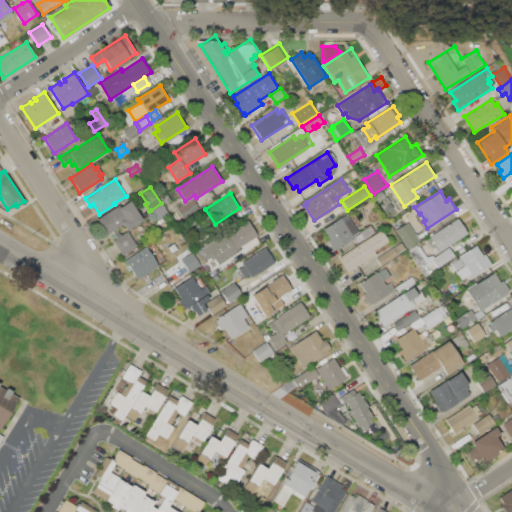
[(118,208),(130,201),(142,220),(126,229),(123,224),(107,234),(97,219),(117,206),(118,208)]
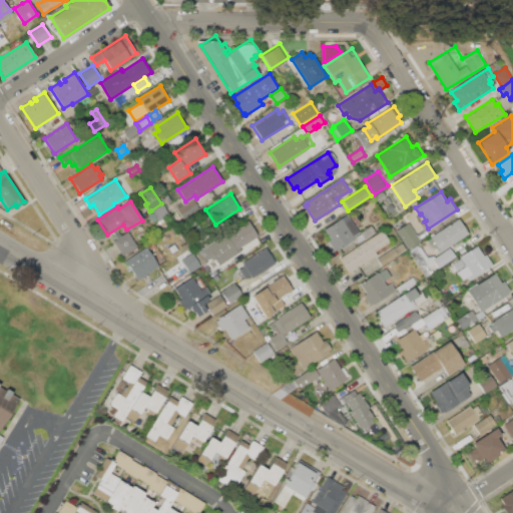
[(151,210),(161,203),(162,202),(169,214),(158,221),(151,210)]
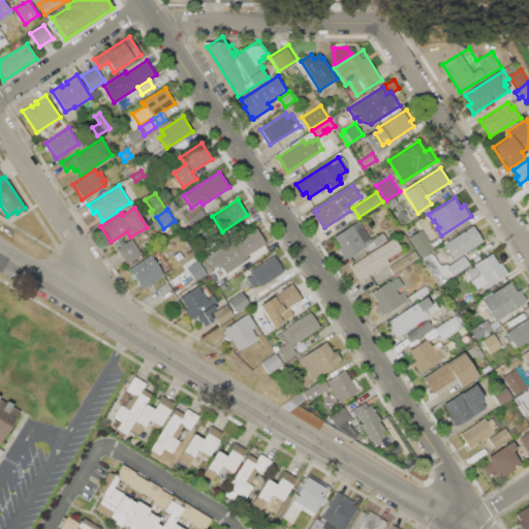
[(334,237),(358,221),(370,240),(367,242),(368,245),(345,259),(338,248),(341,246),(334,237)]
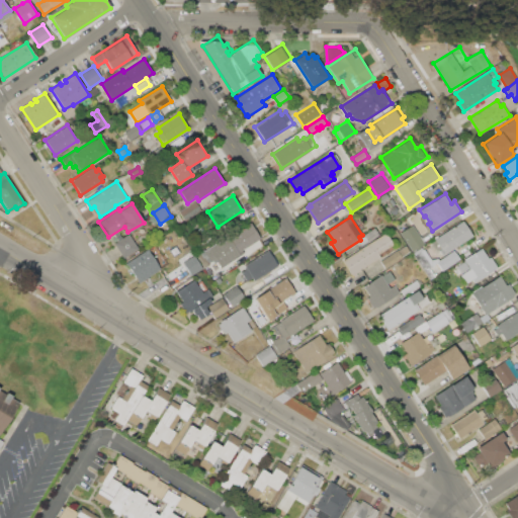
[(429,243),(463,221),(472,235),(441,255),(438,250),(435,252),(429,243)]
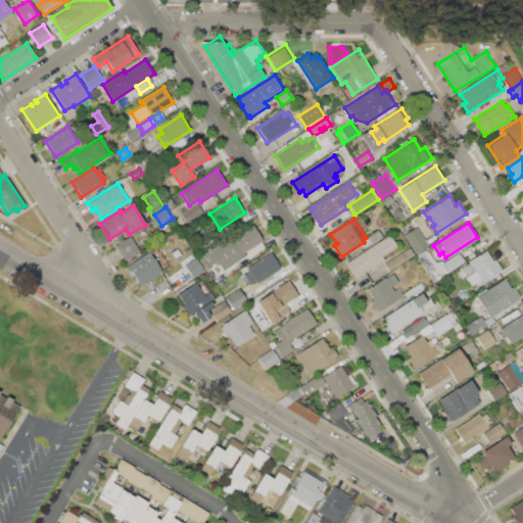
[(216,246),(242,229),(243,231),(253,225),(263,240),(238,255),(235,251),(224,259),(216,246)]
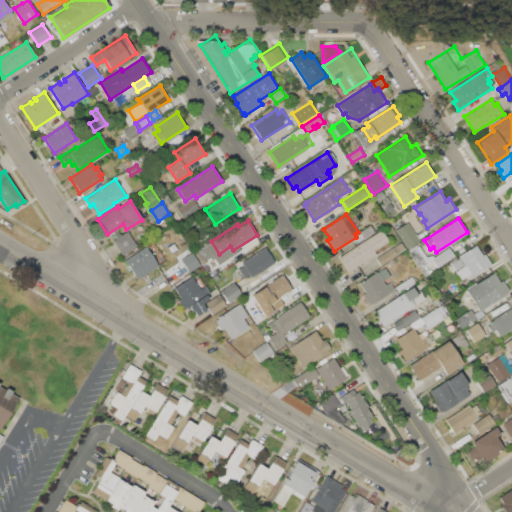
[(395,229),(408,221),(420,240),(408,248),(395,229)]
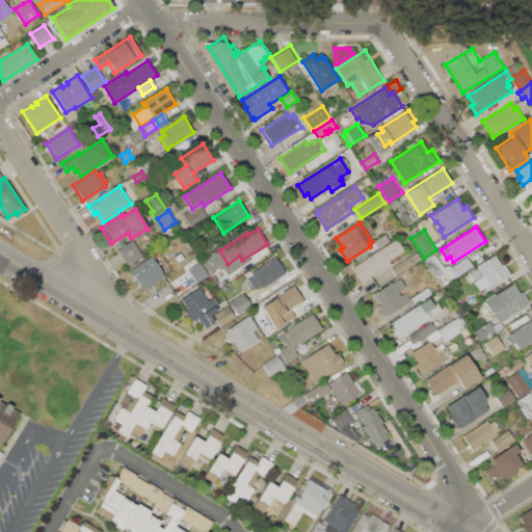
[(374,241),(386,234),(390,240),(378,248),(374,241)]
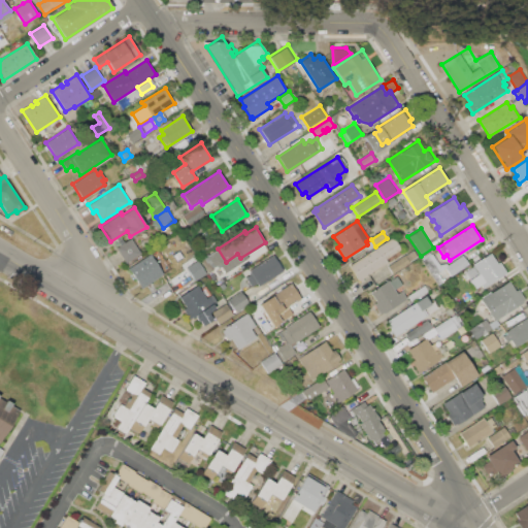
[(349,266),(393,237),(400,249),(386,258),(388,262),(358,281),(349,266)]
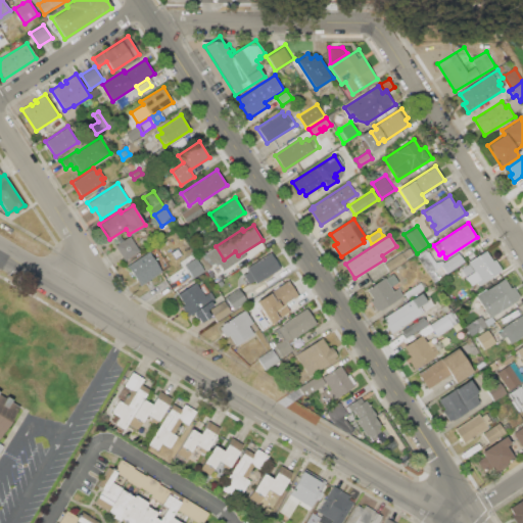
[(115,245),(130,236),(139,252),(126,260),(115,245)]
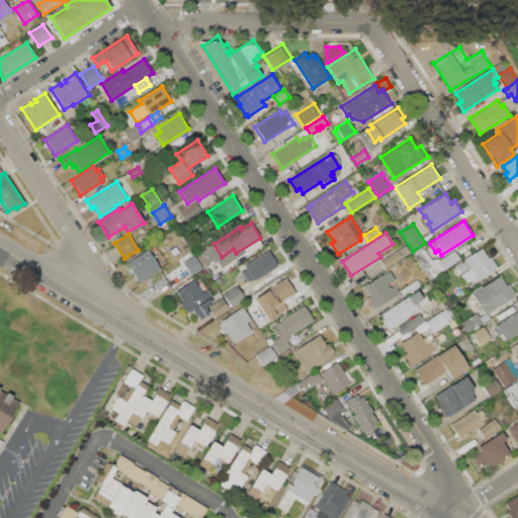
[(380,261),(406,245),(410,252),(384,268),(380,261)]
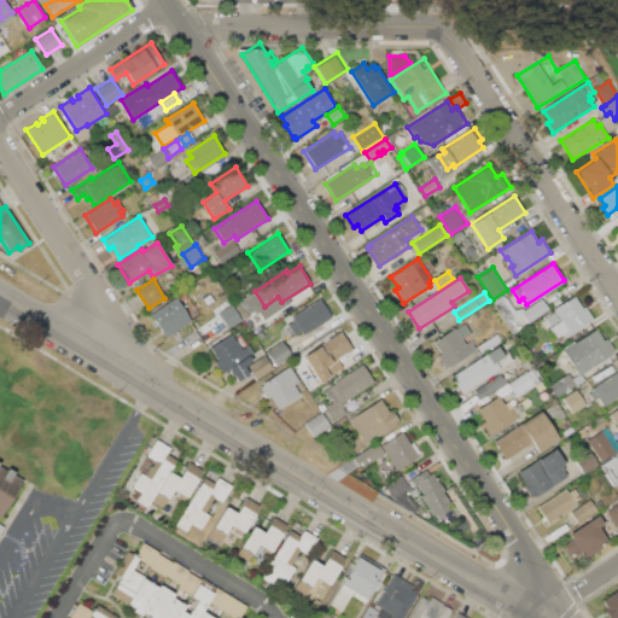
[(553,309),(575,296),(583,308),(584,307),(593,319),(558,342),(549,328),(560,321),(553,309)]
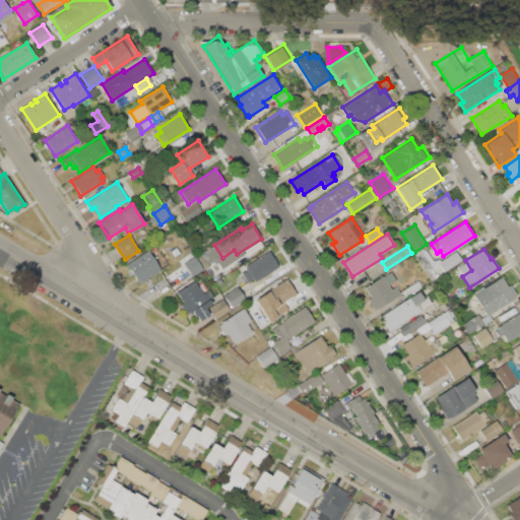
[(125,263),(147,250),(158,267),(152,271),(150,268),(142,273),(144,276),(137,281),(125,263)]
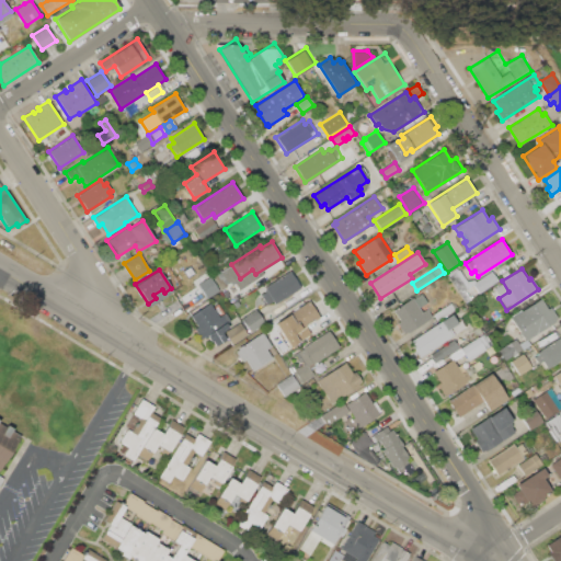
[(264,287),(290,271),(300,287),(275,304),(272,300),(266,304),(261,295),(266,290),(264,287)]
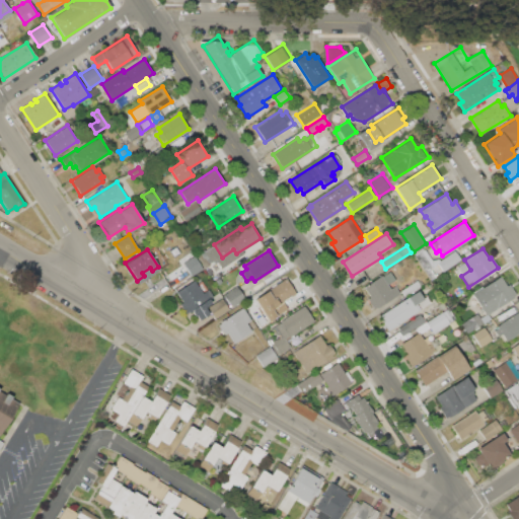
[(415,255),(422,250),(432,267),(431,268),(436,277),(430,280),(415,255)]
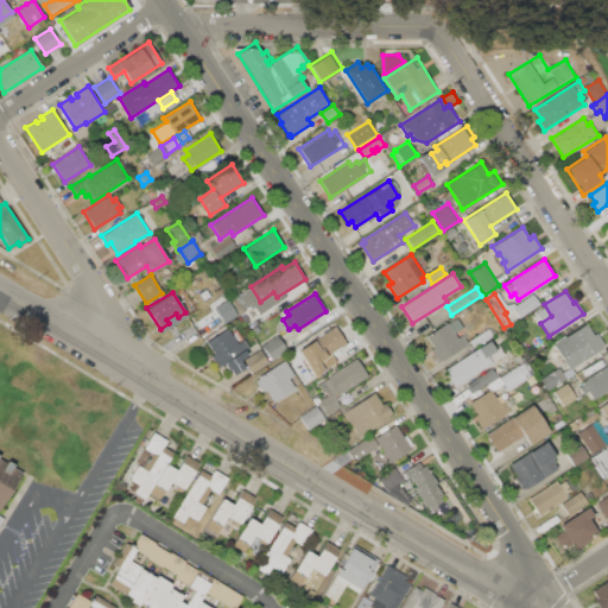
[(253,310),(273,298),(280,310),(261,322),(253,310)]
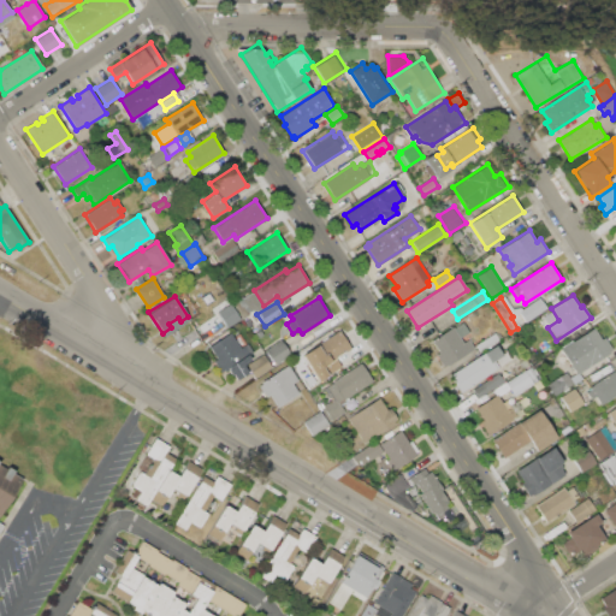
[(218,312),(231,303),(242,319),(229,327),(218,312)]
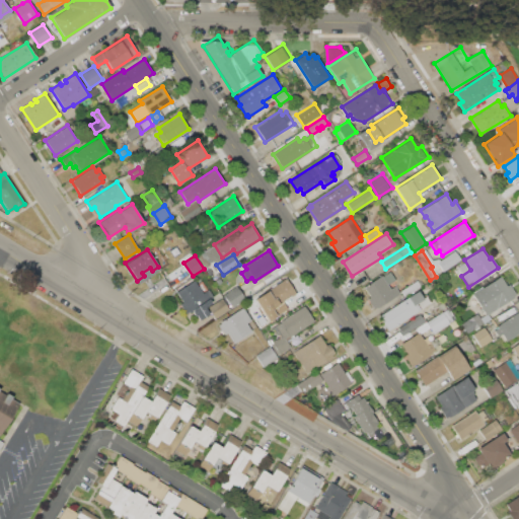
[(437,263),(449,255),(454,263),(442,270),(437,263)]
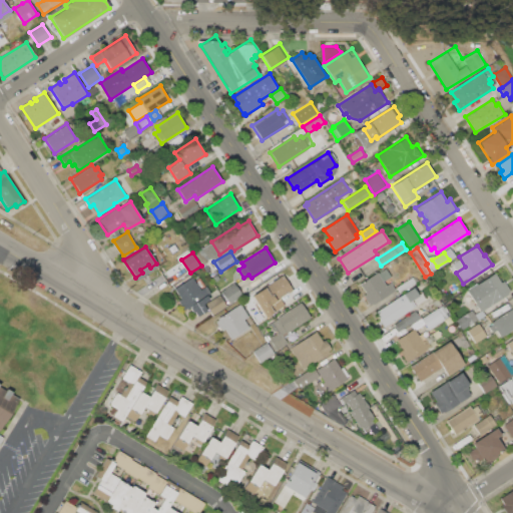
[(360,283),(378,272),(378,273),(386,268),(392,277),(384,282),(386,285),(391,282),(396,290),(370,306),(363,295),(366,293),(360,283)]
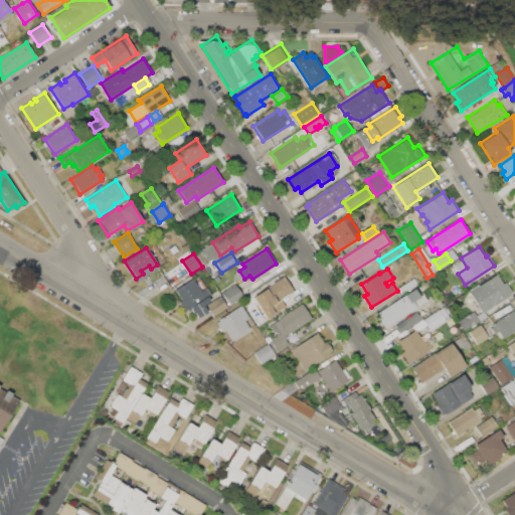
[(482,312),(469,292),(497,274),(503,284),(506,282),(513,293),(484,311),(482,312)]
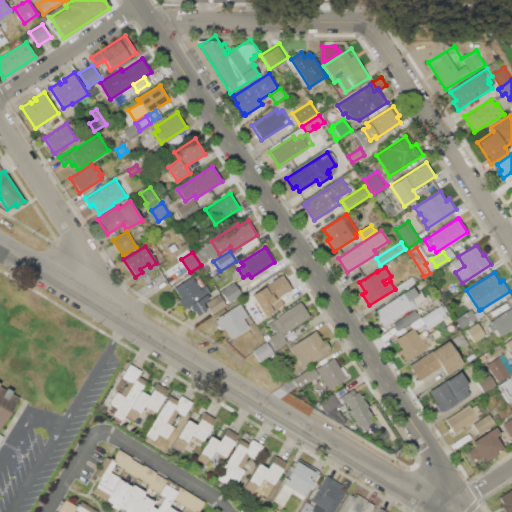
[(250,295),(283,274),(293,289),(279,298),(284,305),(265,318),(250,295)]
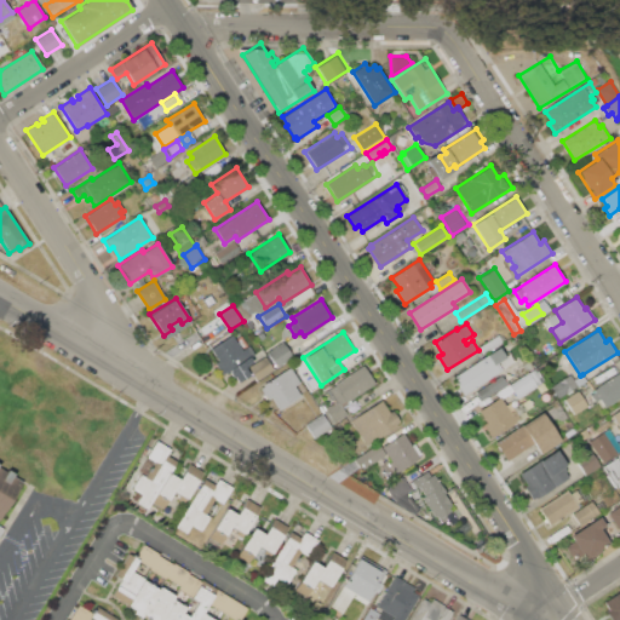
[(211,349),(233,336),(242,350),(248,345),(254,356),(250,359),(252,362),(245,367),(250,375),(239,382),(235,375),(233,377),(229,372),(223,375),(214,362),(218,361),(211,349)]
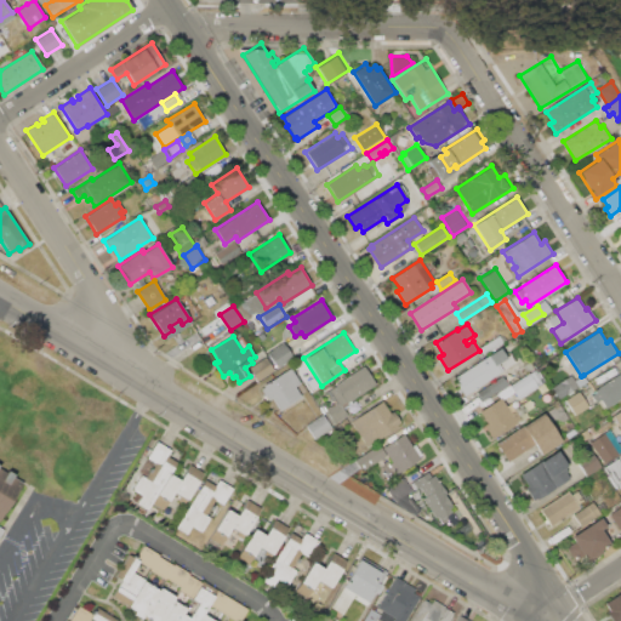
[(534,343),(541,339),(546,345),(551,341),(559,354),(546,363),(534,343)]
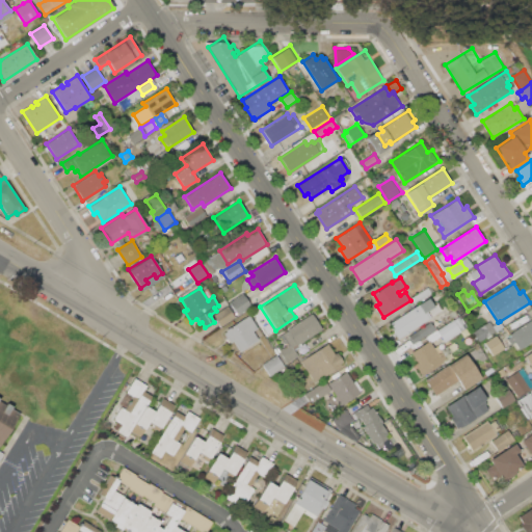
[(229,301),(244,292),(253,306),(238,315),(229,301)]
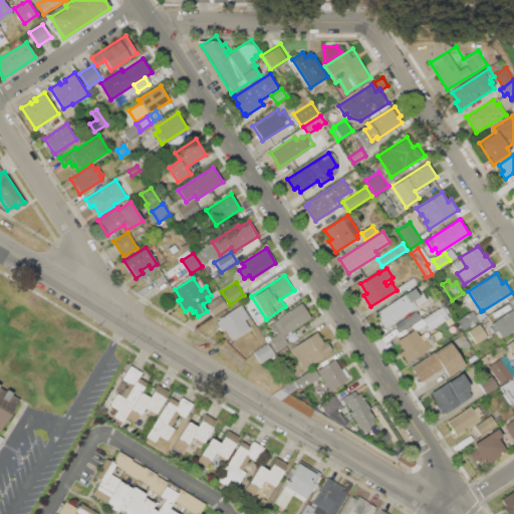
[(375,312),(415,287),(420,295),(412,300),(416,306),(384,326),(375,312)]
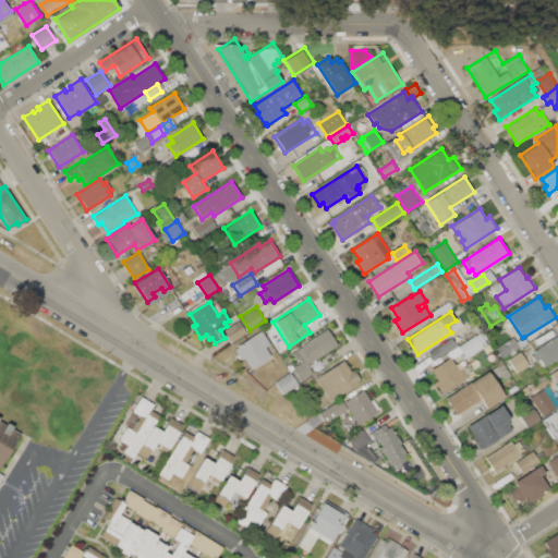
[(223,330),(238,320),(246,334),(231,342),(223,330)]
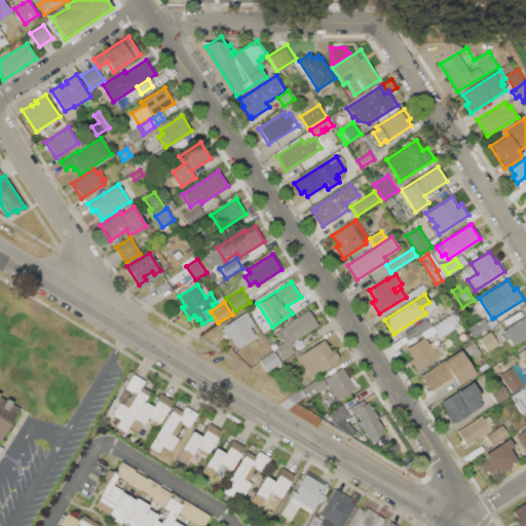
[(284,325),(308,309),(318,325),(294,341),(293,340),(289,342),(285,345),(283,341),(276,332),(285,327),(284,325)]
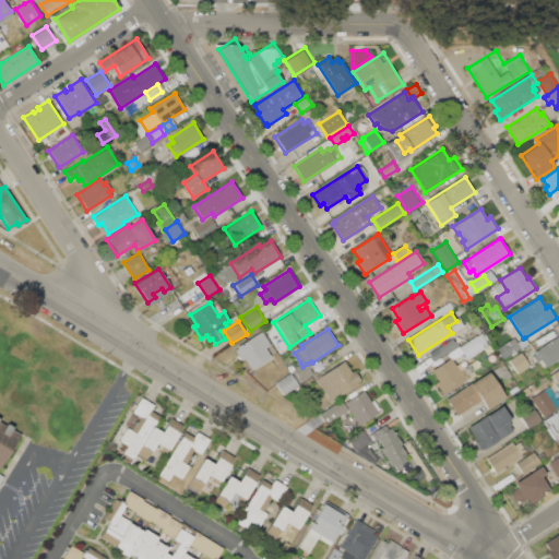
[(238,346),(262,331),(271,344),(265,347),(271,357),(252,369),(246,357),(241,360),(235,351),(239,347),(238,346)]
